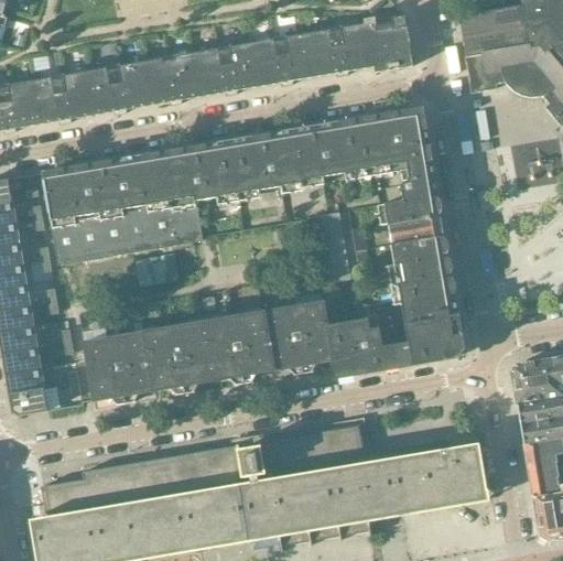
[(521,0),(522,3),(459,14),(472,92),(496,87),(495,82),(506,81),(508,85),(510,86),(512,88),(515,90),(521,94),(526,95),(531,96),(533,96),(537,96),(538,96),(543,95),(550,103),(545,106),(561,125),(562,123),(562,0),(521,0)]
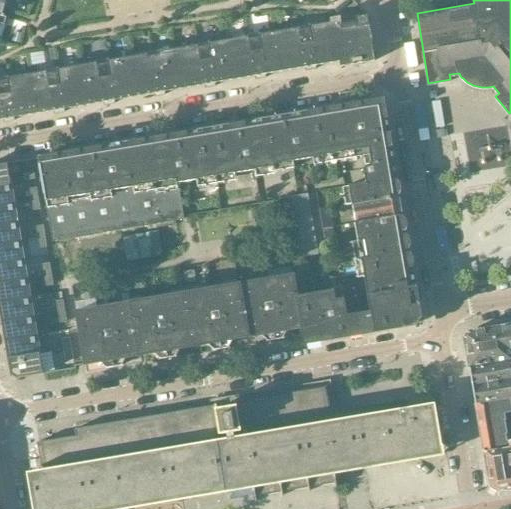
[(330,17),(331,20),(335,40),(327,42),(330,61),(340,60),(340,65),(353,62),(353,64),(363,62),(363,61),(375,59),(372,39),(373,39),(370,23),(369,23),(368,13),(356,15),(357,24),(341,27),(341,24),(342,24),(340,15),(330,17)]
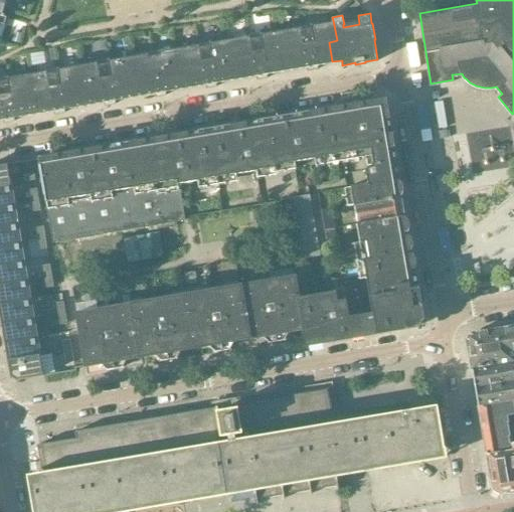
[(301,26),(274,30),(277,50),(287,49),(290,68),(308,65),(308,68),(318,67),(318,64),(332,61),(329,42),(337,40),(333,20),(312,24),(312,27),(301,29),(301,26)]
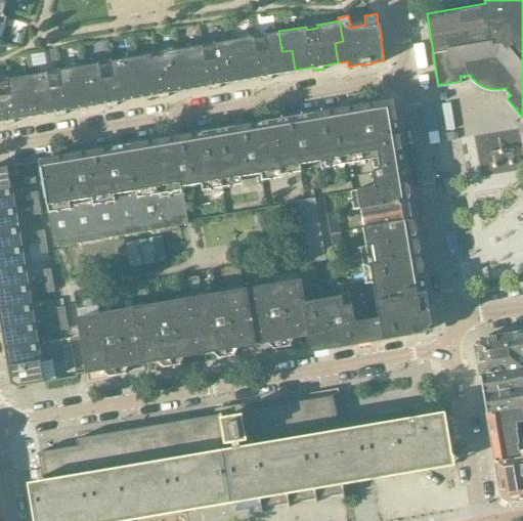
[(254,35),(227,40),(230,59),(240,58),(244,79),(261,76),(262,79),(272,77),(271,74),(295,70),(292,50),(281,51),(278,31),(265,34),(266,37),(255,38),(254,35)]
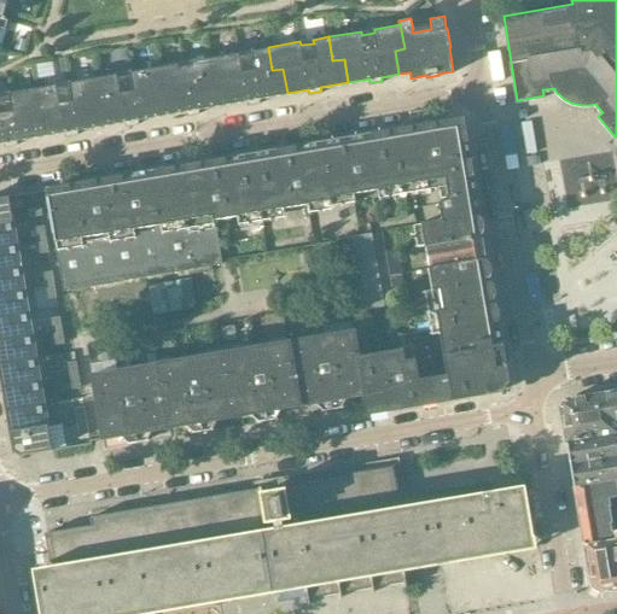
[(239,52),(208,57),(213,81),(223,80),(227,103),(248,99),(249,103),(261,101),(260,98),(287,93),(283,69),(272,70),(268,47),(252,50),(252,53),(240,56),(239,52)]
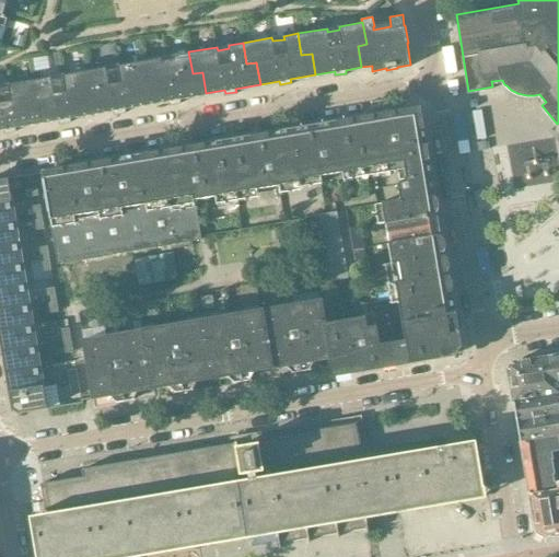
[(162,57),(134,61),(137,83),(146,81),(150,103),(170,100),(170,103),(181,101),(181,97),(206,93),(202,72),(193,73),(188,51),(174,55),(174,58),(162,59),(162,57)]
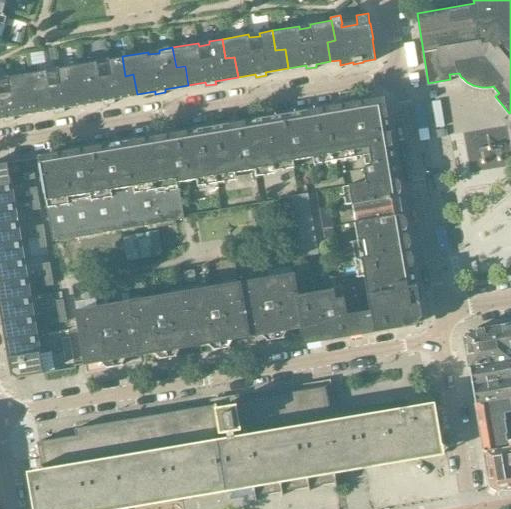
[(97,60),(73,64),(76,84),(84,82),(88,102),(104,99),(105,103),(115,101),(114,98),(137,94),(133,74),(125,76),(122,56),(108,58),(109,61),(98,63),(97,60)]
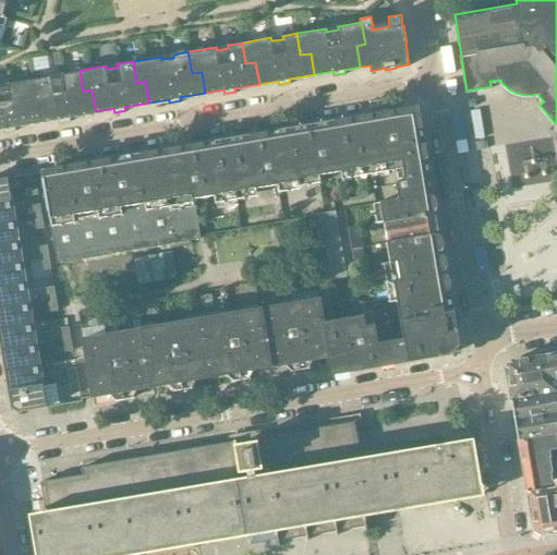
[(51,75),(24,80),(28,100),(37,99),(40,121),(59,118),(60,121),(71,119),(70,116),(96,111),(92,89),(83,92),(80,70),(63,73),(63,76),(52,77),(51,75)]
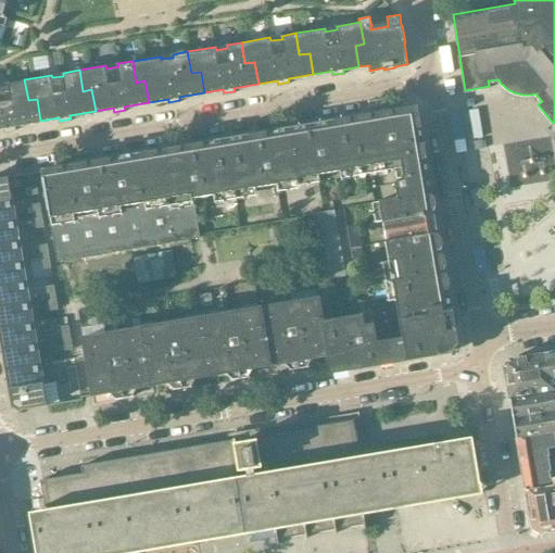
[(40,121),(37,99),(28,100),(24,79),(9,82),(9,85),(0,86),(0,127),(4,127),(4,130),(15,128),(15,125),(40,121)]
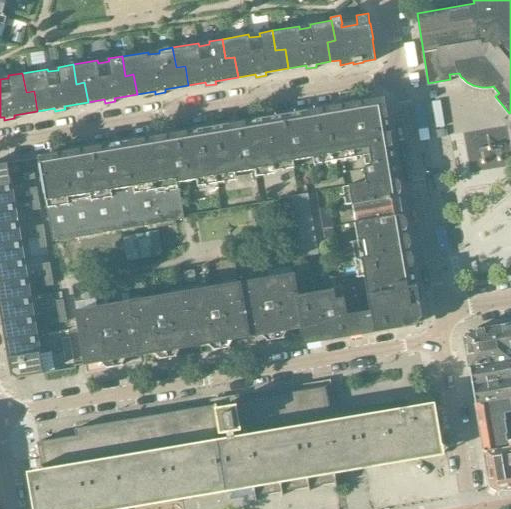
[(383,98),(327,107),(335,152),(369,147),(391,143),(383,98)]
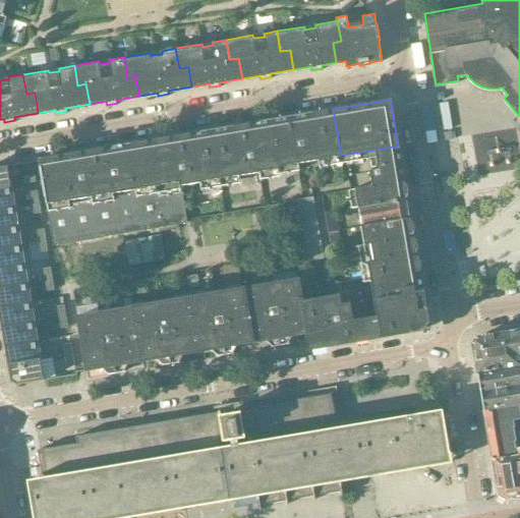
[(445,128),(453,126),(448,101),(440,102),(445,128)]
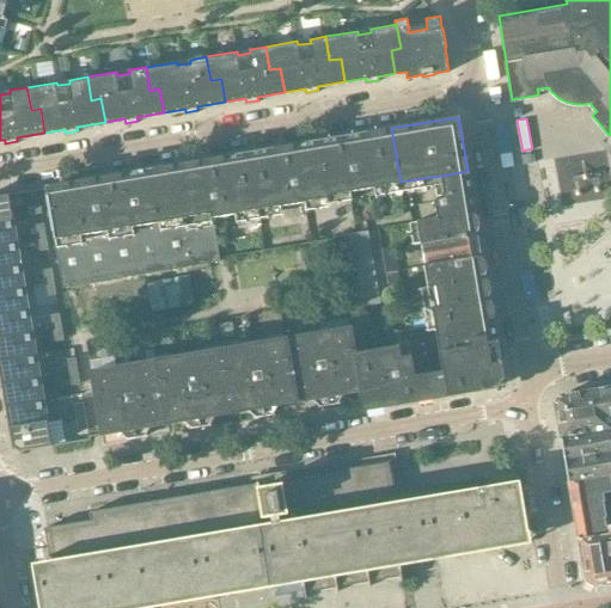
[(401,182),(391,128),(246,153),(256,209),(329,197),(328,195),(401,182)]
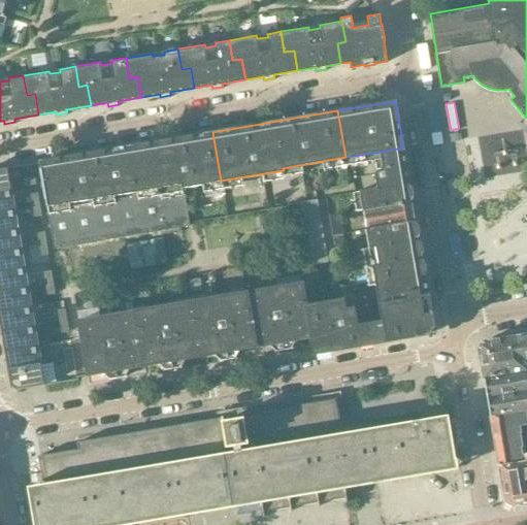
[(458,131),(451,132),(452,140),(459,138),(458,131)]
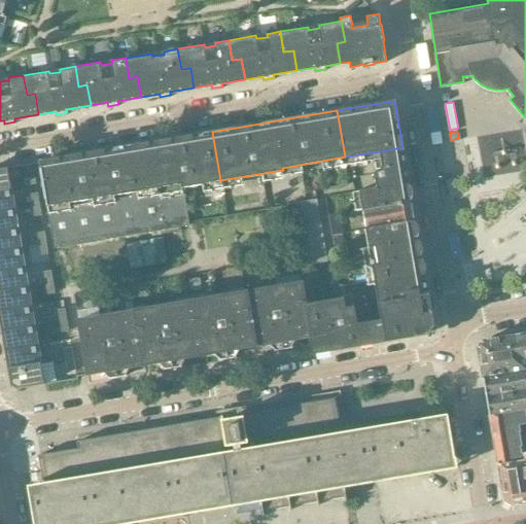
[(212,132),(40,161),(46,197),(46,198),(55,246),(189,223),(183,186),(220,180),(212,132)]
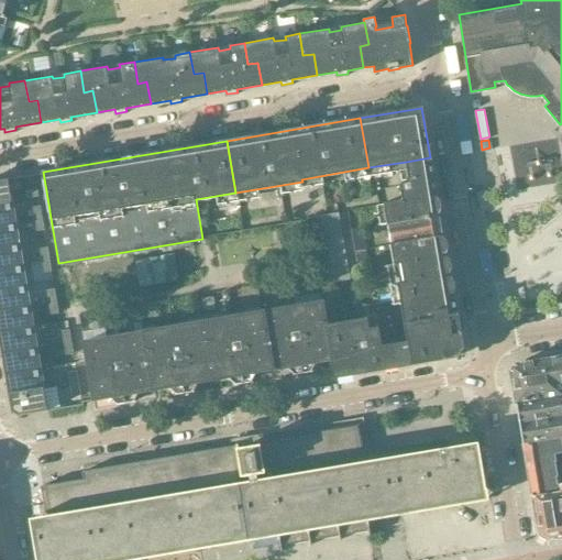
[(430,157),(406,162),(409,179),(404,180),(400,185),(403,199),(384,202),(387,222),(440,213),(430,157)]
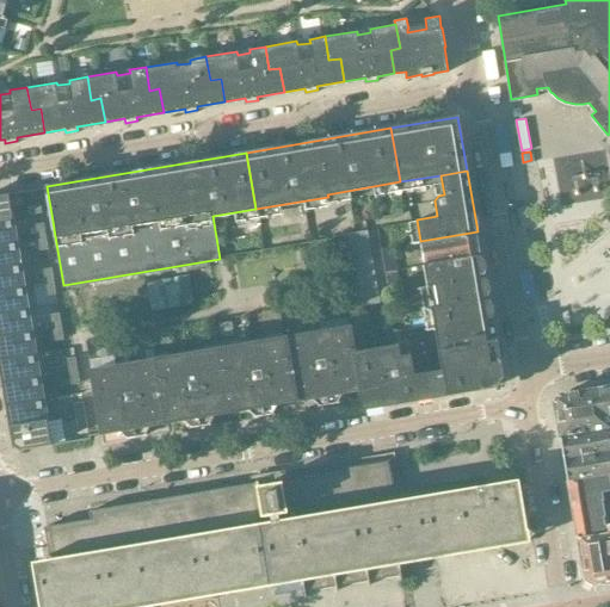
[(0,218),(13,216),(10,192),(0,193),(0,218)]
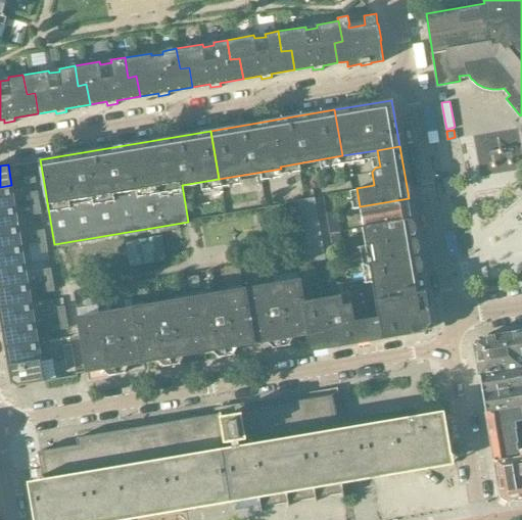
[(37,181),(36,173),(24,175),(26,183),(37,181)]
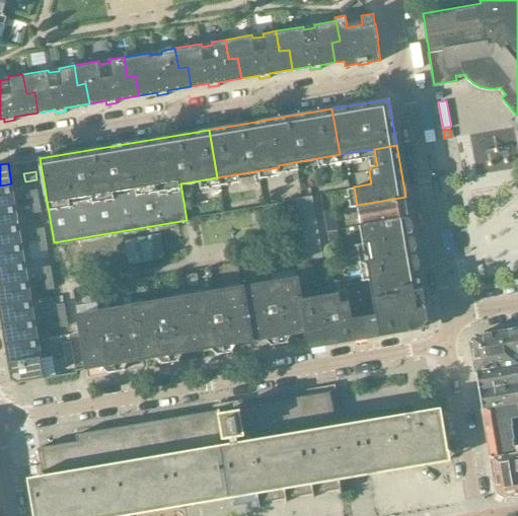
[(0,205),(14,203),(11,183),(0,186),(0,205)]
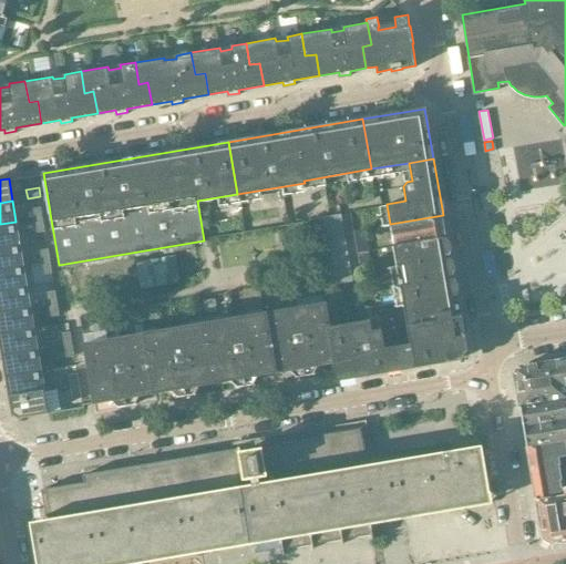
[(331,214),(330,204),(308,207),(310,217),(320,215),(331,284),(352,279),(341,212),(331,214)]
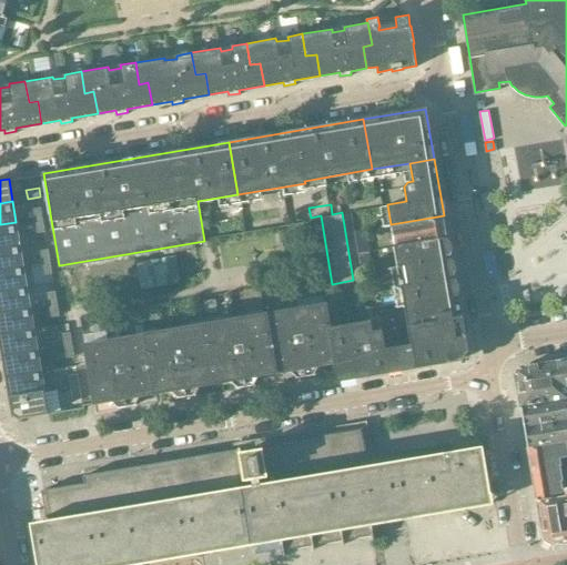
[(43,218),(41,205),(32,207),(34,219),(43,218)]
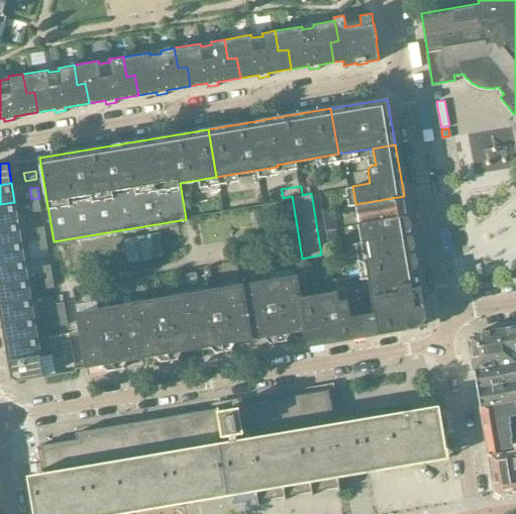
[(320,191),(323,209),(333,208),(330,190),(320,191)]
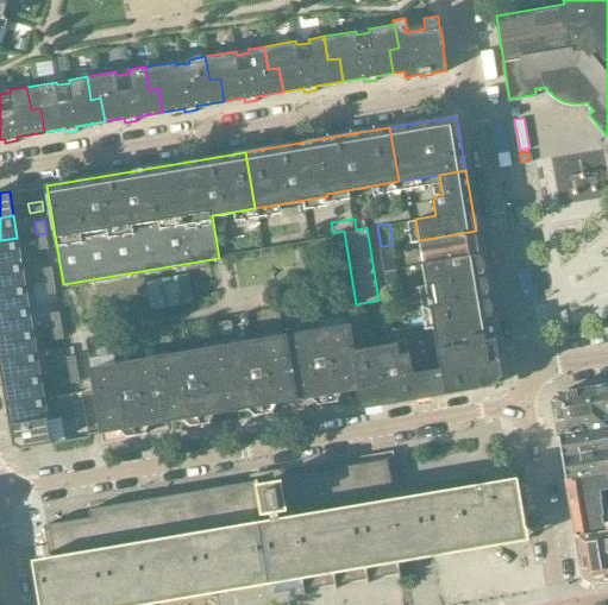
[(476,231),(419,240),(422,263),(480,253),(476,231)]
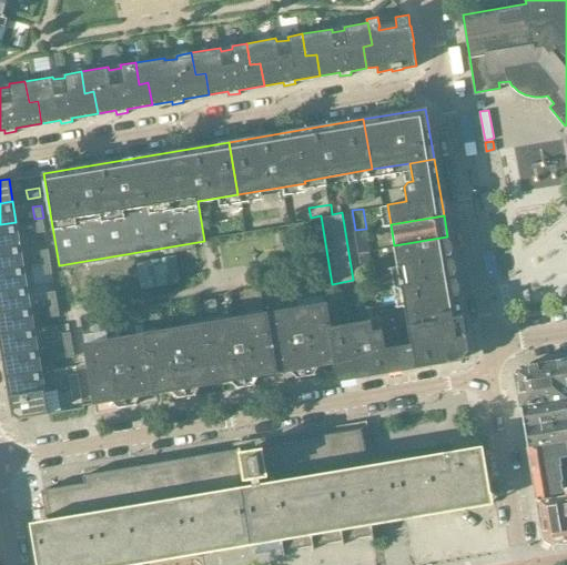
[(46,230),(43,218),(34,219),(37,232),(46,230)]
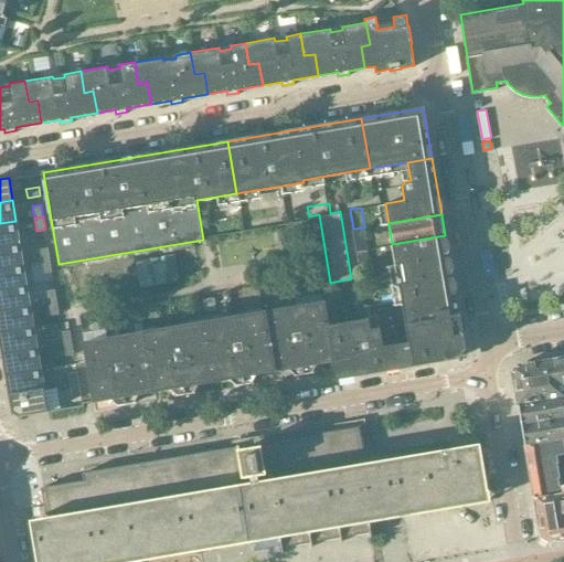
[(0,245),(20,242),(16,221),(0,223),(0,245)]
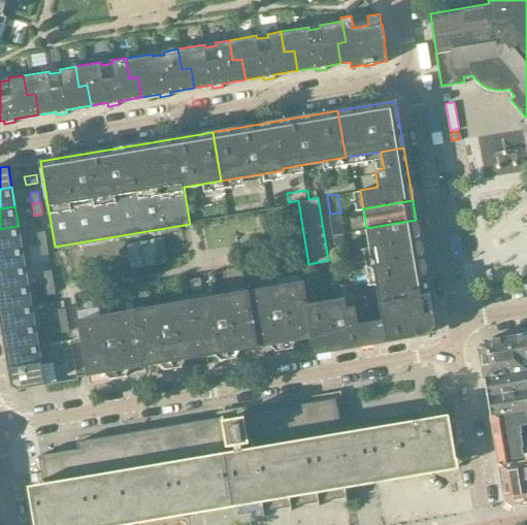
[(340,212),(330,214),(333,233),(343,232),(340,212)]
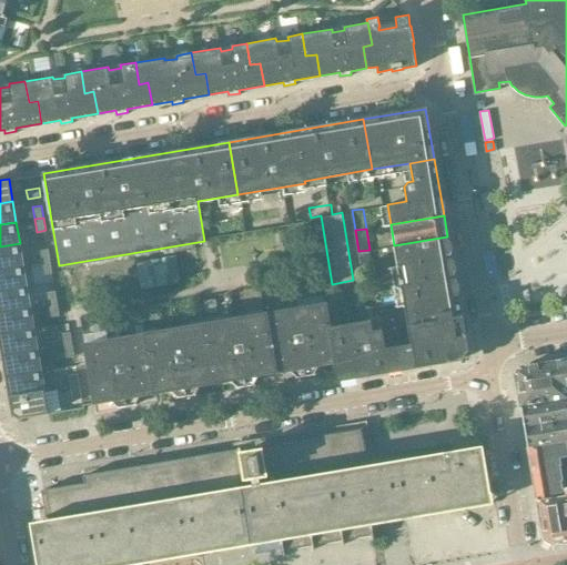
[(447,236),(394,245),(398,266),(451,258),(447,236)]
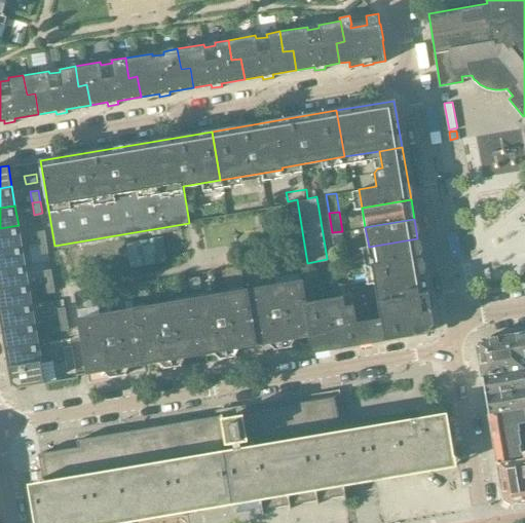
[(0,248),(22,245),(19,225),(0,228),(0,248)]
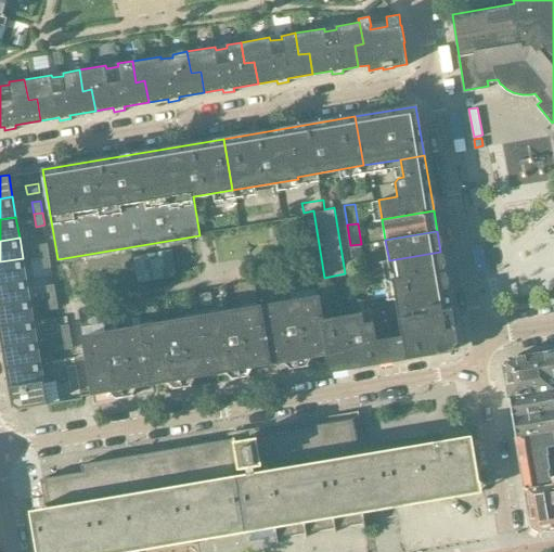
[(49,254),(48,242),(39,243),(41,255),(49,254)]
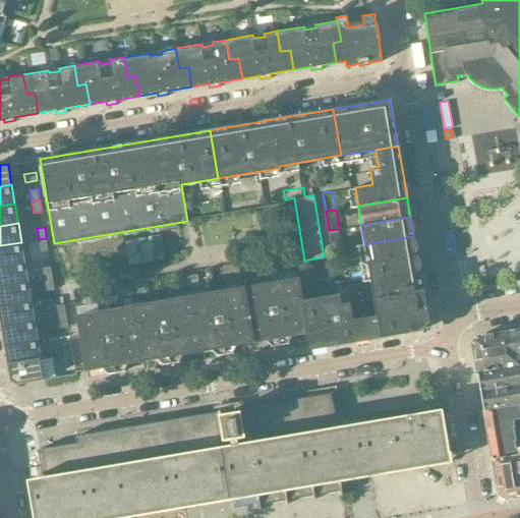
[(339,229),(329,230),(332,250),(342,248),(339,229)]
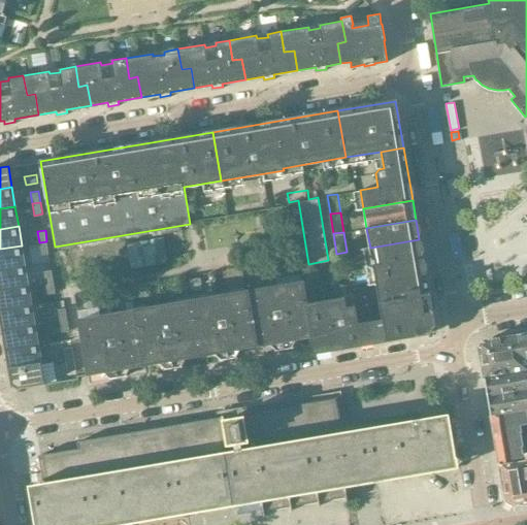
[(164,237),(128,243),(132,267),(168,261),(164,237)]
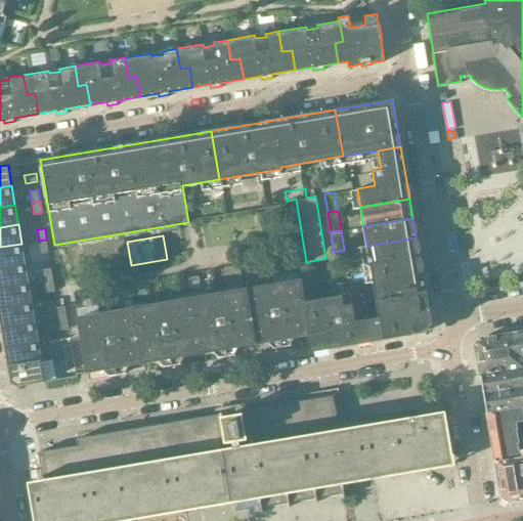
[(416,237),(367,246),(371,264),(419,256),(416,237)]
